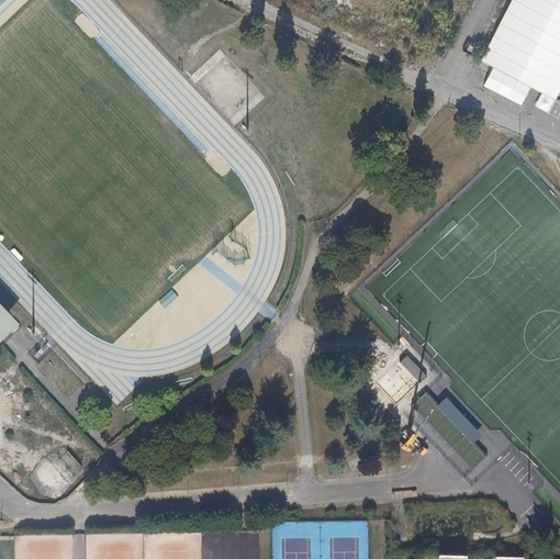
[(511,0),(481,59),(542,91),(553,97),(559,84),(559,0),(511,0)]
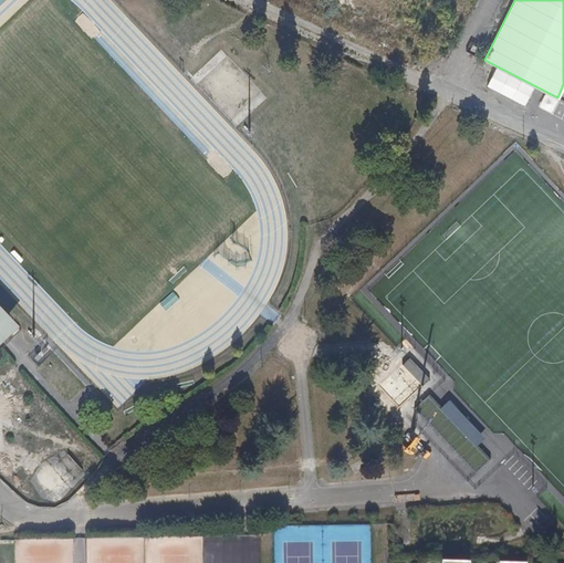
[(488,86),(523,105),(524,104),(533,87),(498,69),(488,86)]
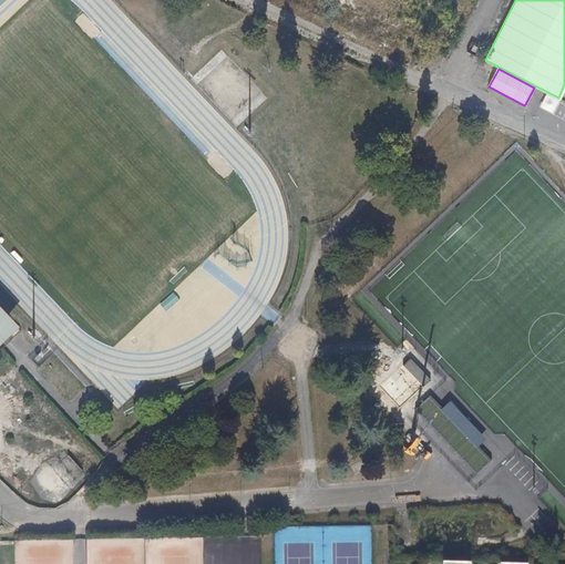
[(551,112),(558,98),(547,92),(540,106),(551,112)]
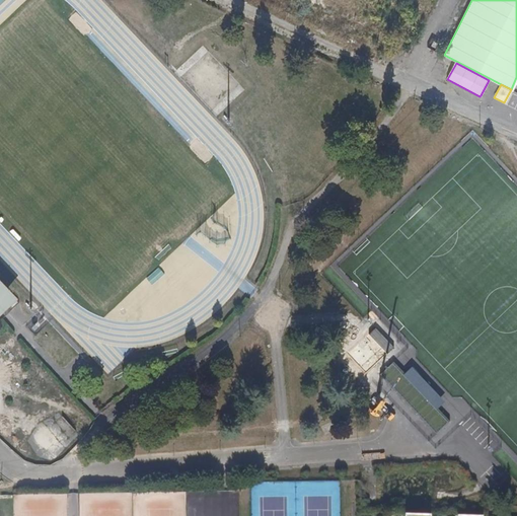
[(437,234),(425,245),(429,249),(441,238),(437,234)]
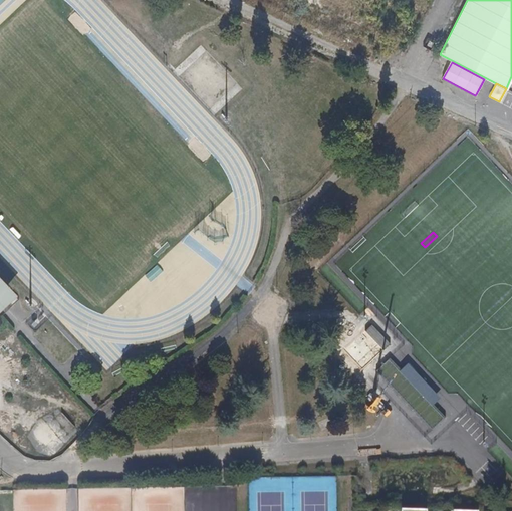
[(144,272),(148,278),(160,271),(157,265),(144,272)]
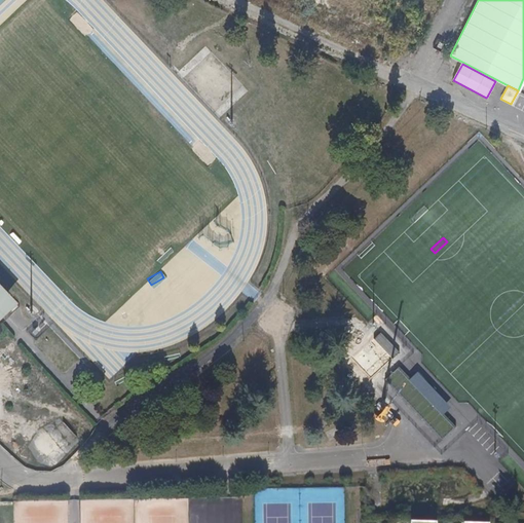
[(0,316),(15,302),(0,285),(0,316)]
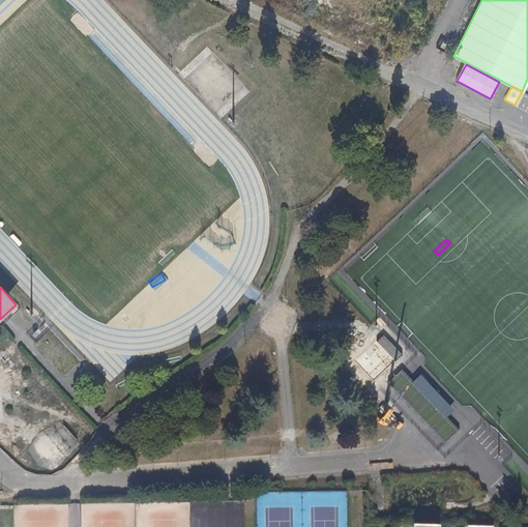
[(429,354),(434,348),(418,331),(413,337),(429,354)]
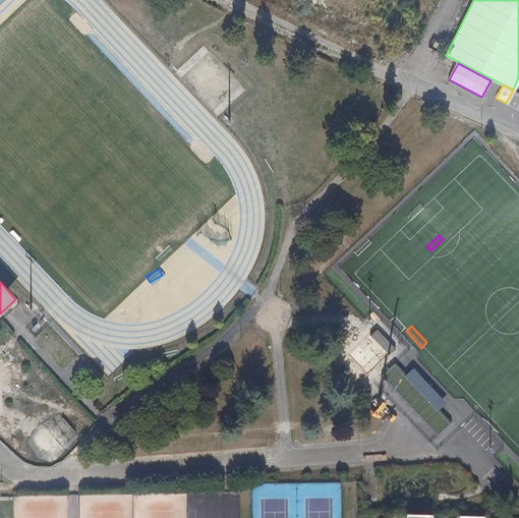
[(446,399),(412,363),(404,371),(439,407),(446,399)]
